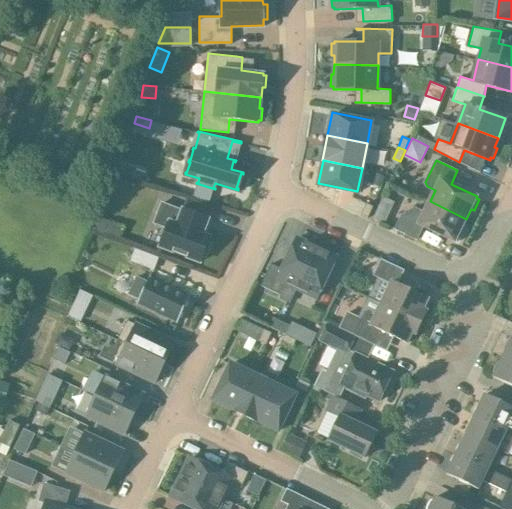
[(375,170),(370,180),(380,185),(385,175),(375,170)]
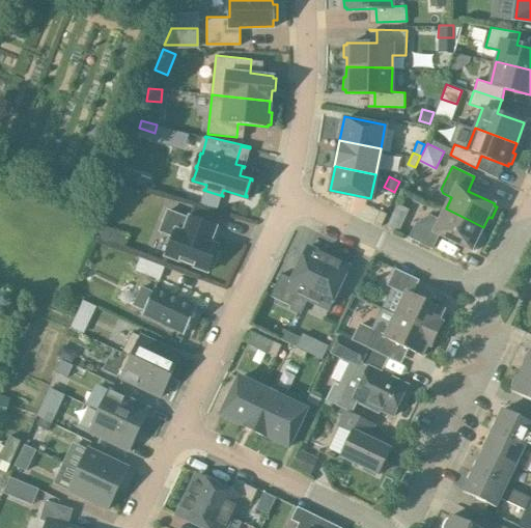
[(204,191),(201,203),(217,209),(221,195),(204,191)]
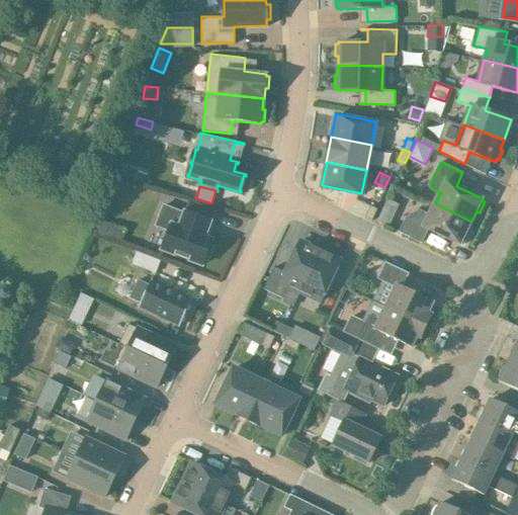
[(377,221),(389,227),(400,203),(389,198),(377,221)]
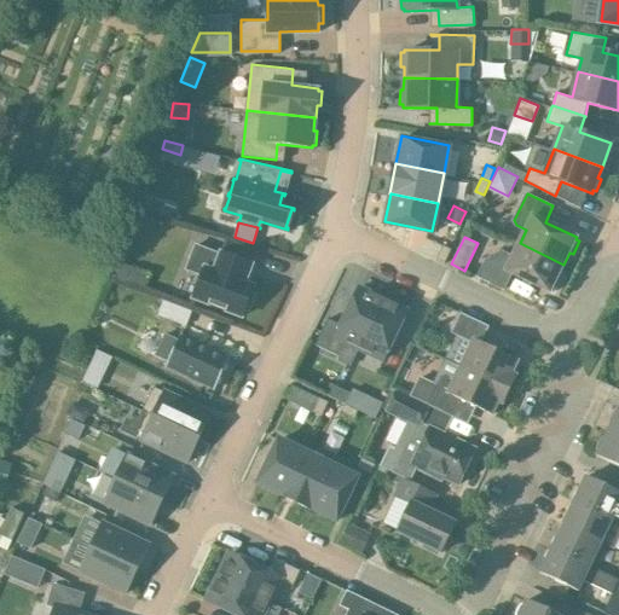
[(249,309),(254,294),(250,293),(253,284),(244,282),(250,264),(220,251),(220,253),(195,243),(186,268),(202,274),(194,296),(242,315),(244,307),(249,309)]
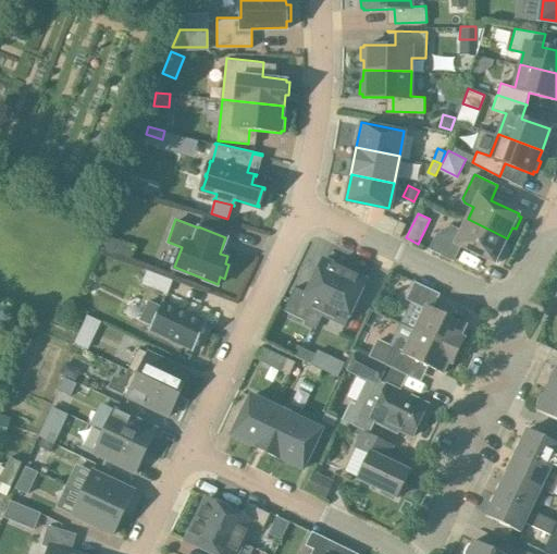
[(398,219),(393,231),(400,235),(406,223),(398,219)]
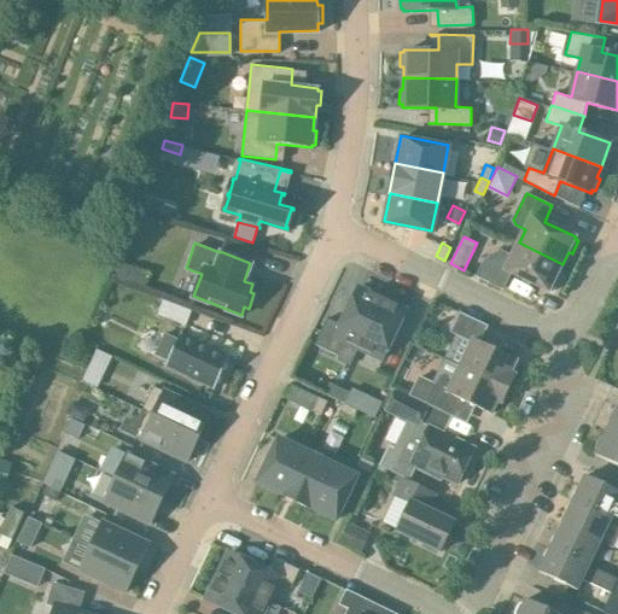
[(563,264),(519,243),(513,256),(502,251),(489,256),(488,259),(487,258),(478,276),(503,288),(512,273),(549,291),(551,288),(554,290),(560,278),(557,275),(563,264)]
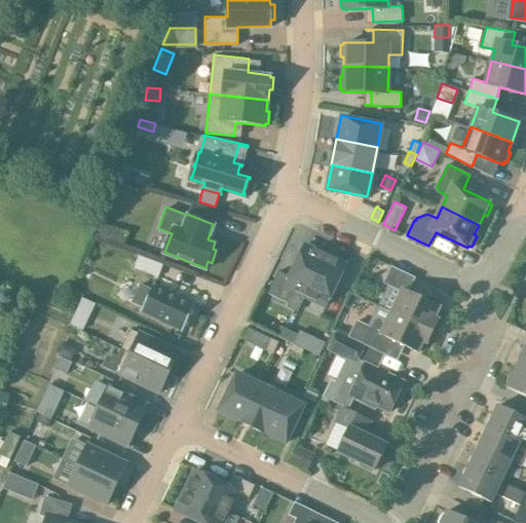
[(326,253),(305,244),(290,275),(278,269),(267,292),(288,302),(294,290),(305,296),(326,253)]
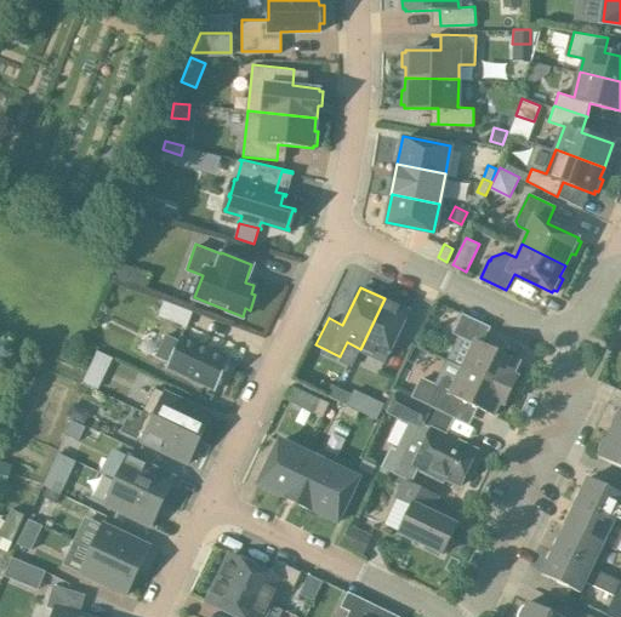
[(385,298),(360,349),(385,360),(408,310),(385,298)]
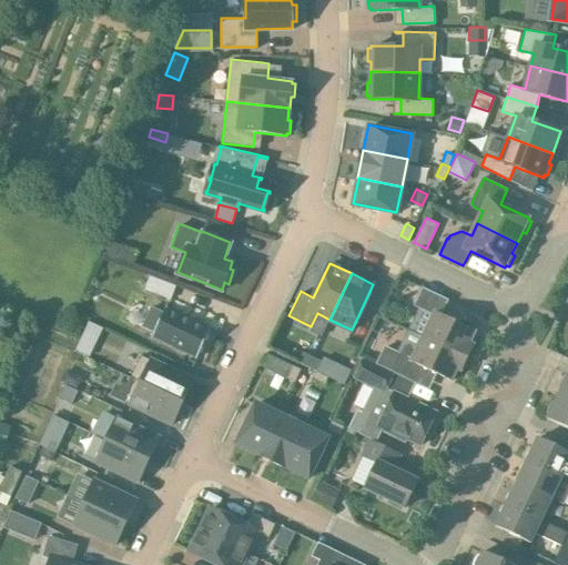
[(150,275),(145,288),(168,296),(173,284),(150,275)]
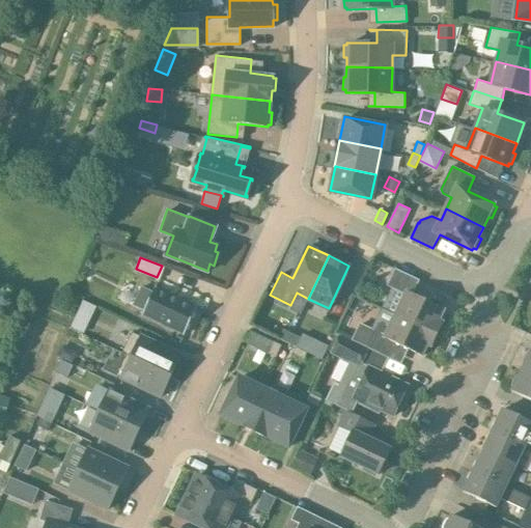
[(396,314),(438,334),(443,322),(440,321),(445,310),(412,295),(419,280),(397,269),(389,285),(407,294),(396,314)]
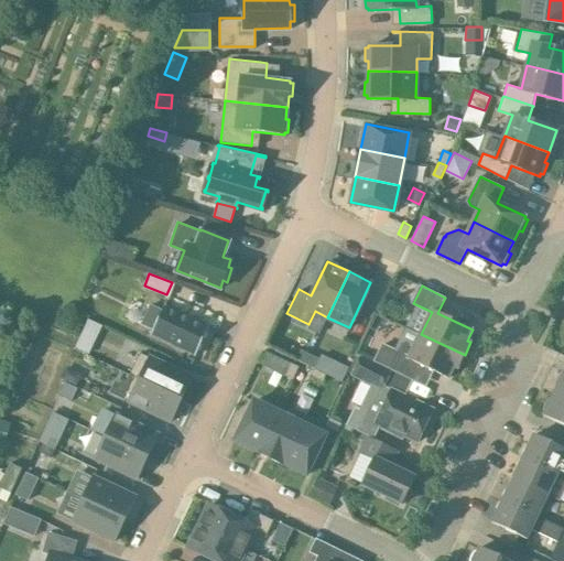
[(150,302),(141,322),(152,327),(151,332),(196,353),(208,325),(164,304),(162,309),(150,302)]
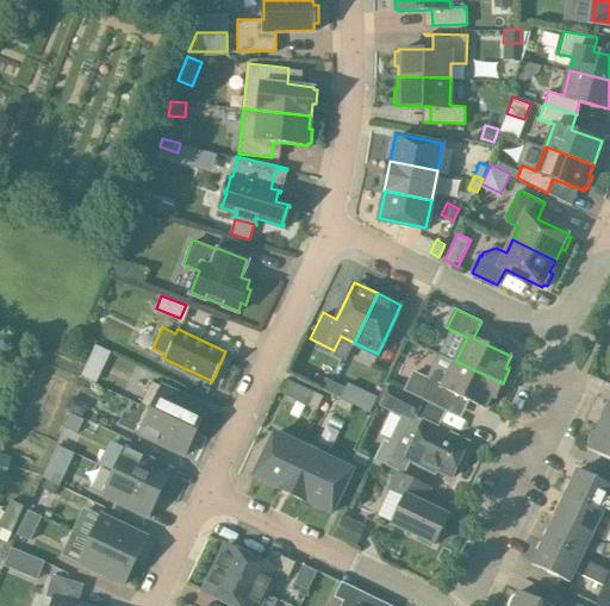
[(95,344),(81,375),(97,381),(110,351),(95,344)]
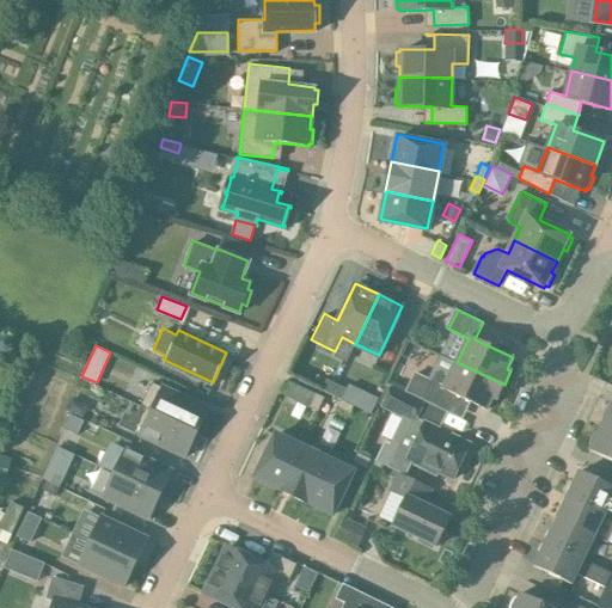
[(505,385),(457,362),(452,374),(442,370),(438,372),(433,381),(417,373),(408,392),(427,400),(438,406),(446,388),(488,409),(494,397),(497,399),(505,385)]
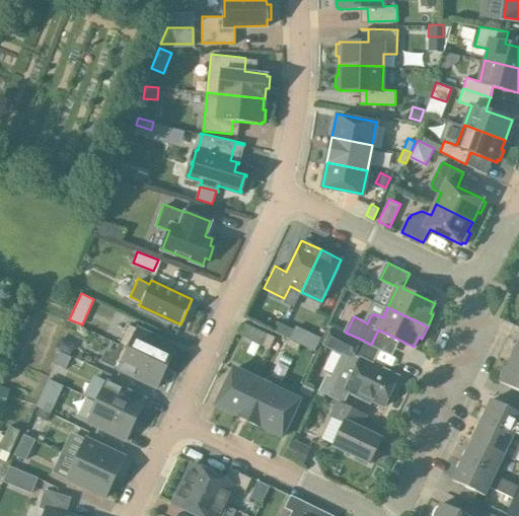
[(236,333),(262,345),(263,343),(270,347),(275,336),(242,319),(236,333)]
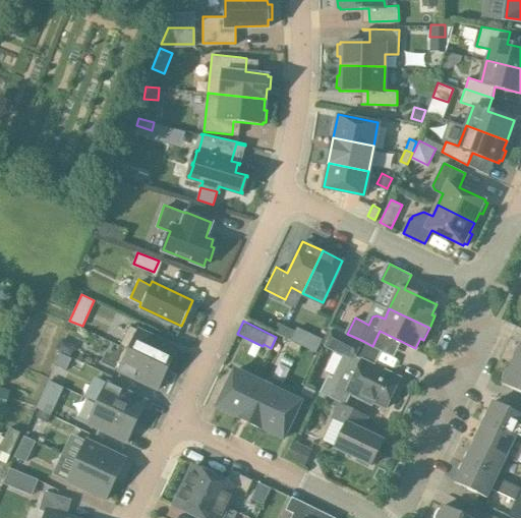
[(274,331),(282,334),(286,326),(278,322),(274,331)]
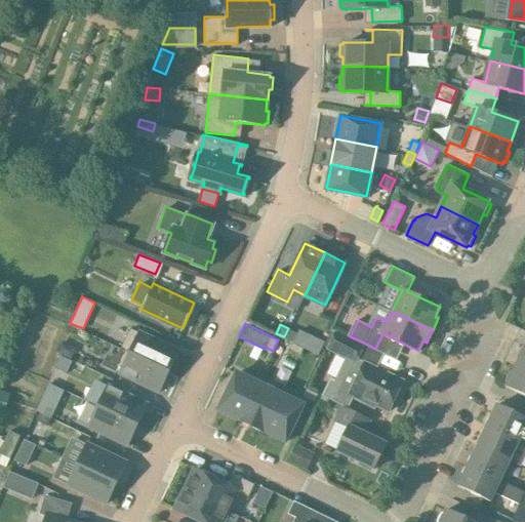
[(168,370),(178,350),(130,326),(120,347),(125,349),(168,370)]
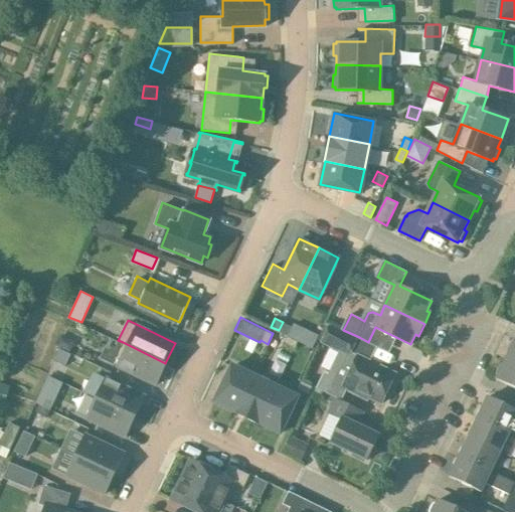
[(315,345),(321,330),(296,320),(290,335),(315,345)]
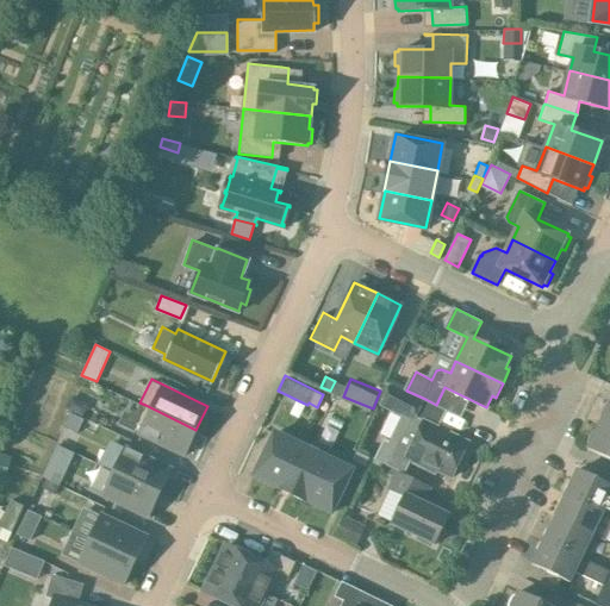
[(335,381),(330,391),(341,395),(346,386),(335,381)]
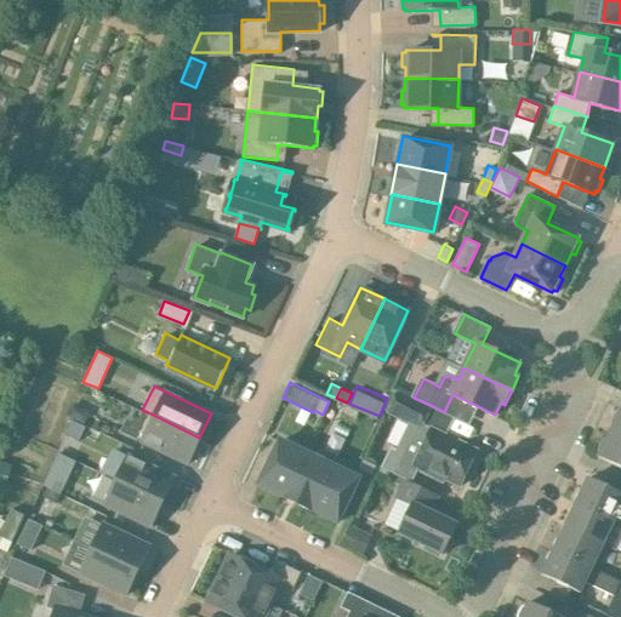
[(433,406),(414,398),(414,399),(399,392),(389,412),(415,424),(391,473),(406,480),(410,483),(417,468),(433,475),(434,473),(461,485),(478,450),(425,424),(433,406)]
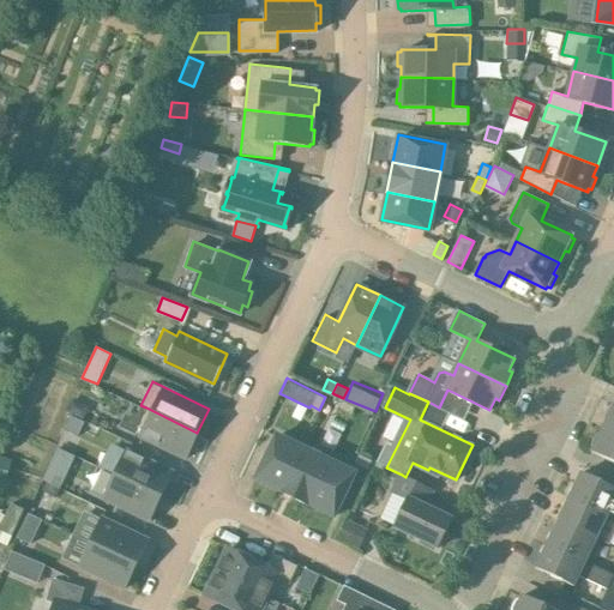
[(66,411),(82,418),(88,405),(71,399),(66,411)]
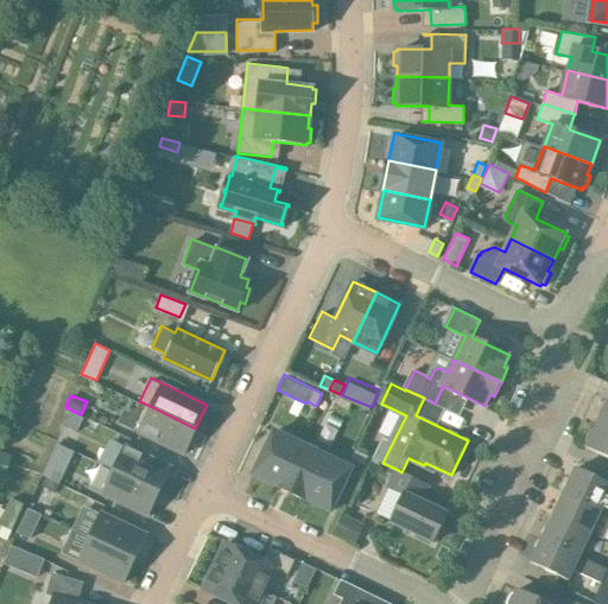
[(339,395),(334,404),(347,409),(352,401),(339,395)]
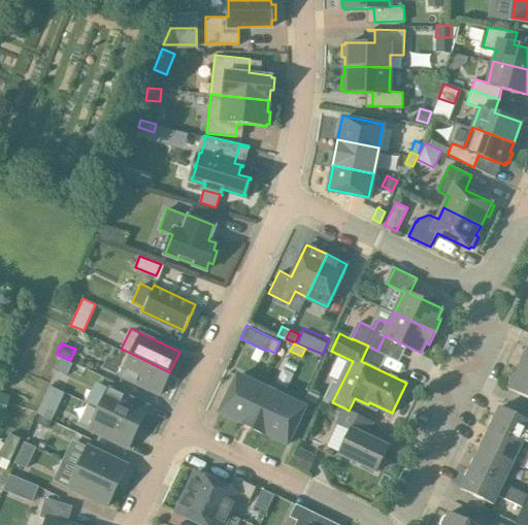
[(522,361),(519,367),(527,370),(527,348),(527,350),(526,349),(523,350),(520,357),(521,361),(522,361)]
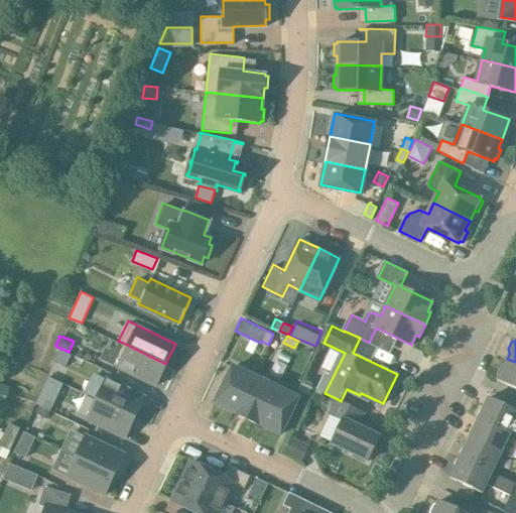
[(165,364),(118,341),(116,347),(110,349),(106,347),(101,357),(113,363),(156,384),(165,364)]
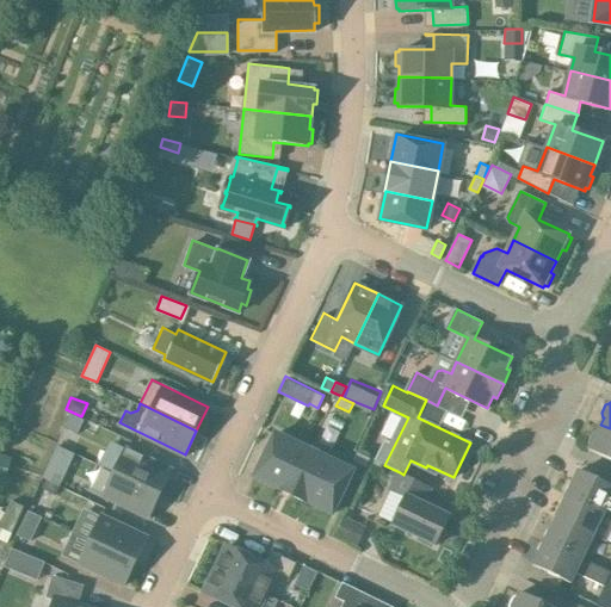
[(98,423),(92,437),(106,444),(112,431),(98,423)]
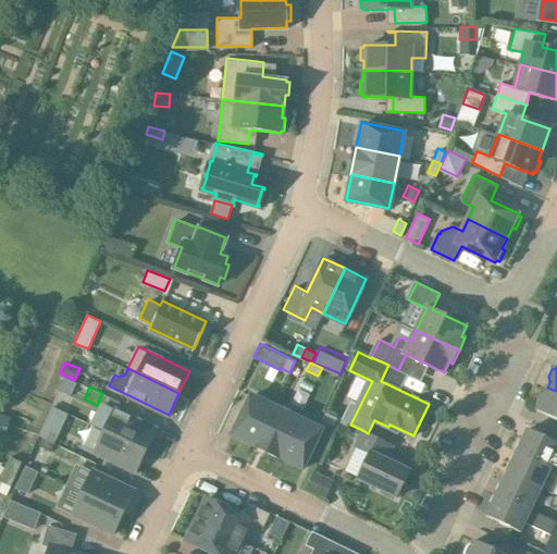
[(556,391),(547,388),(545,392),(544,392),(540,394),(536,401),(536,405),(539,406),(537,409),(556,418),(556,391)]
